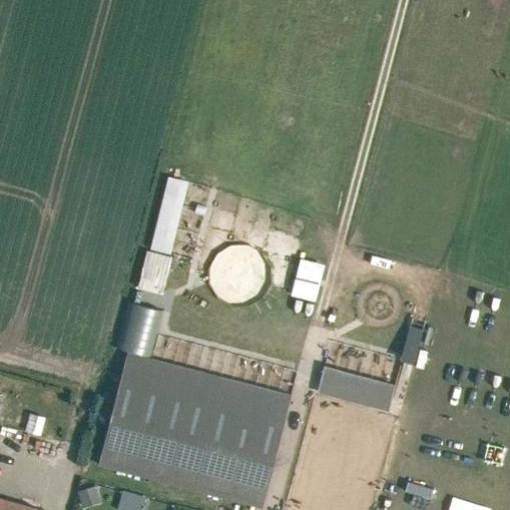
[(189,183),(168,177),(149,248),(170,253),(189,183)]
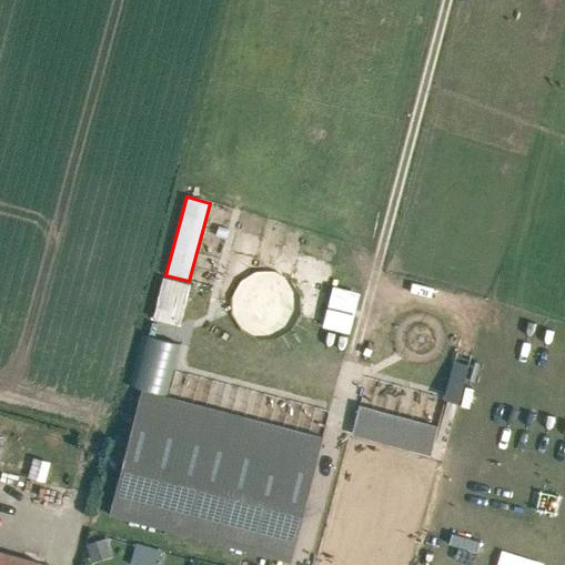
[(190,285),(162,279),(152,318),(180,324),(190,285)]
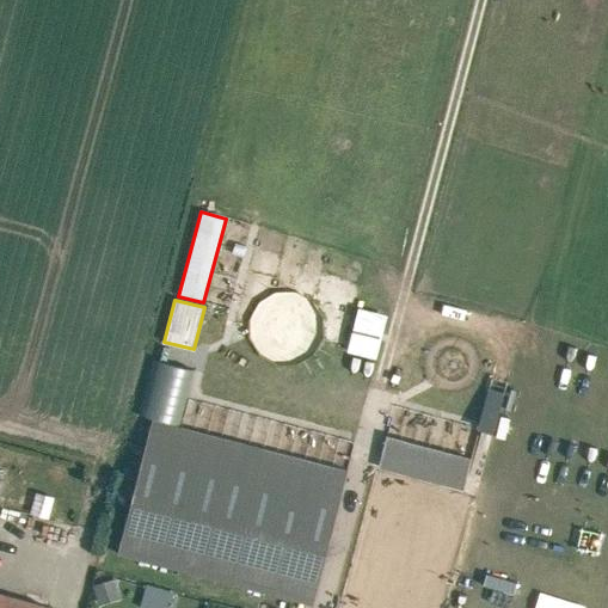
[(387,319),(357,309),(345,351),(374,360),(387,319)]
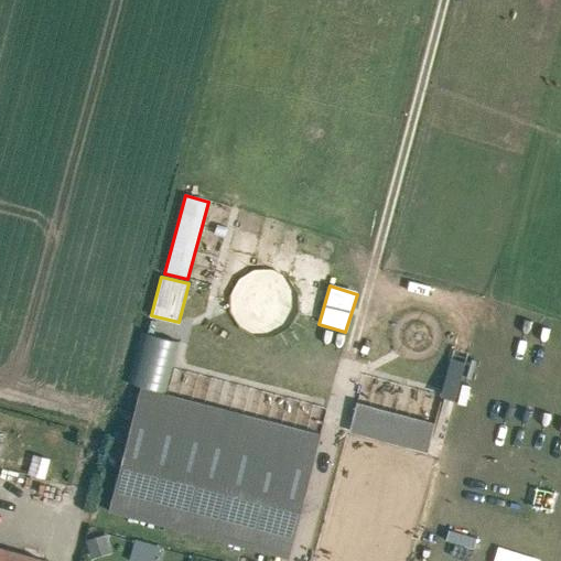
[(437,398),(452,401),(459,363),(443,359),(437,398)]
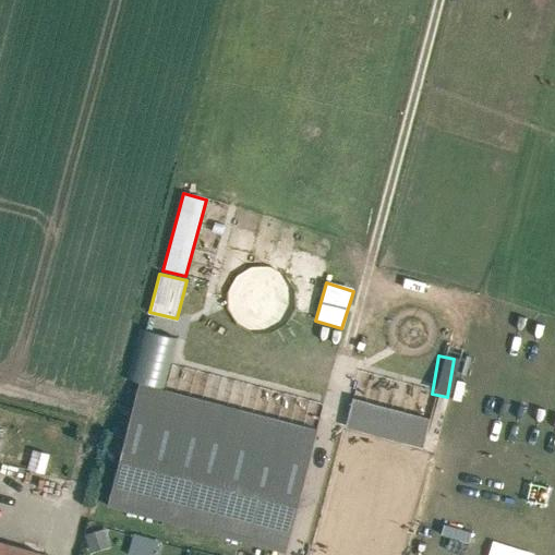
[(139,382),(166,389),(172,368),(144,361),(139,382)]
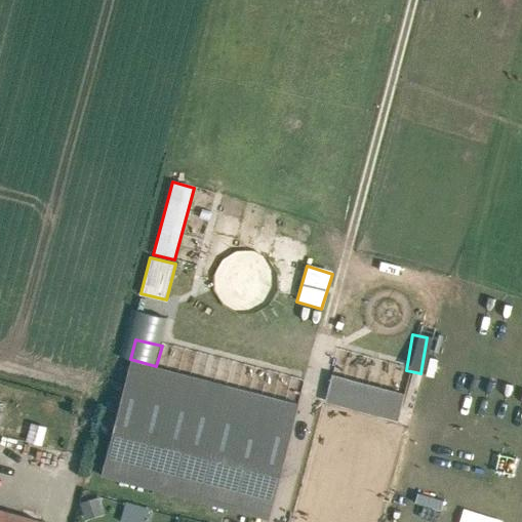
[(156,366),(130,359),(98,476),(264,520),(294,403),(156,366)]
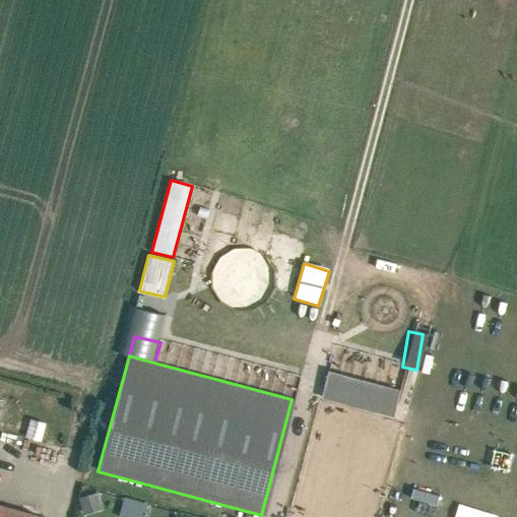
[(397,389),(330,371),(322,399),(389,417),(397,389)]
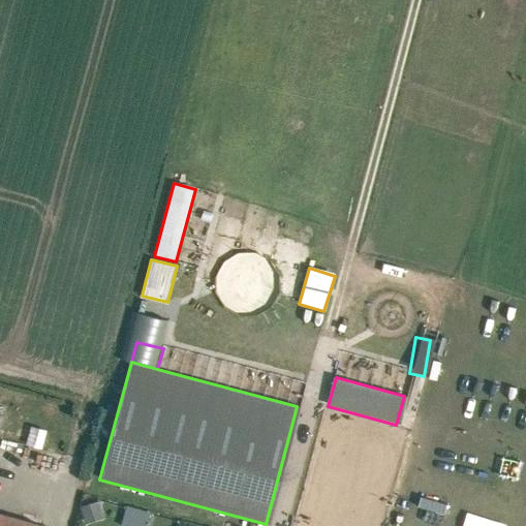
[(95,500),(80,506),(87,525),(93,525),(103,521),(95,500)]
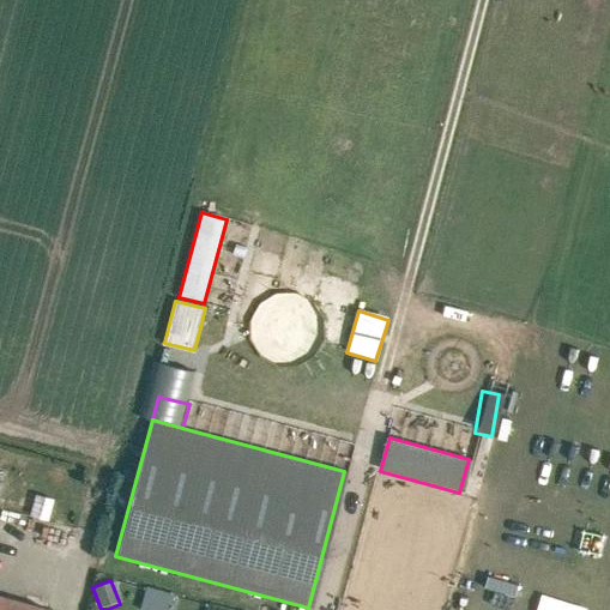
[(136,609),(163,609),(168,596),(142,589),(136,609)]
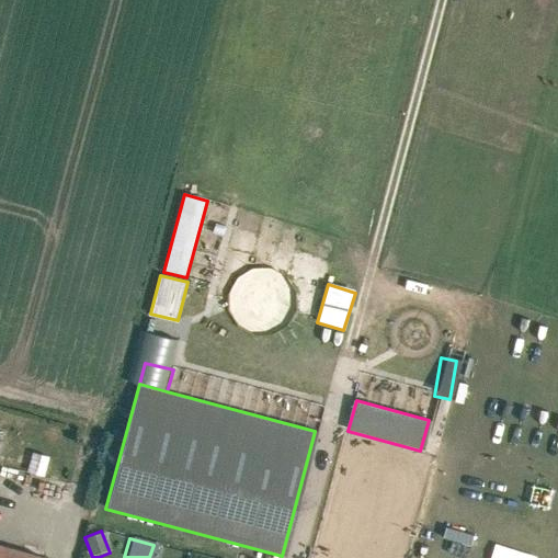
[(40,557),(41,556),(0,545),(0,557),(40,557)]
